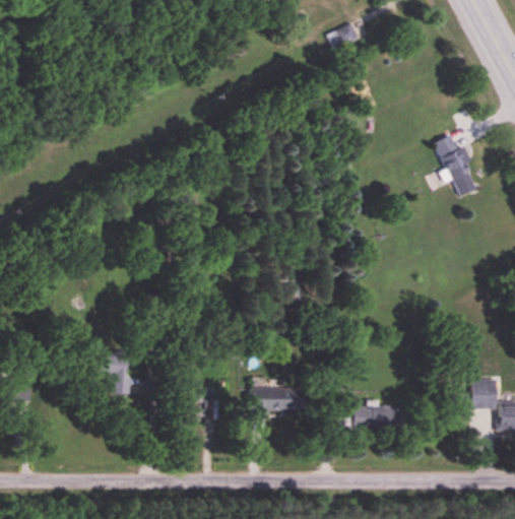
[(360,39),(353,23),(337,30),(343,45),(360,39)]
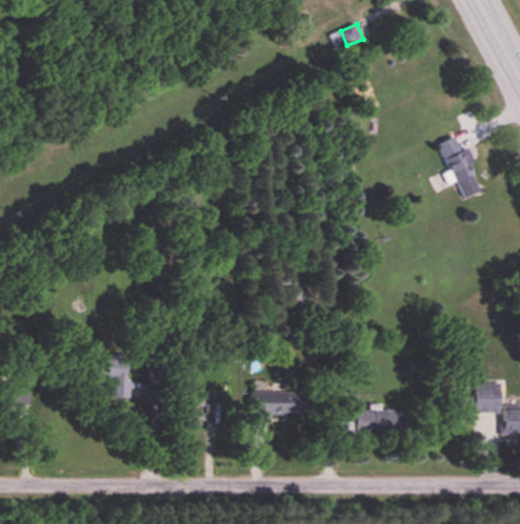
[(460,182),(478,171),(458,135),(440,146),(460,182)]
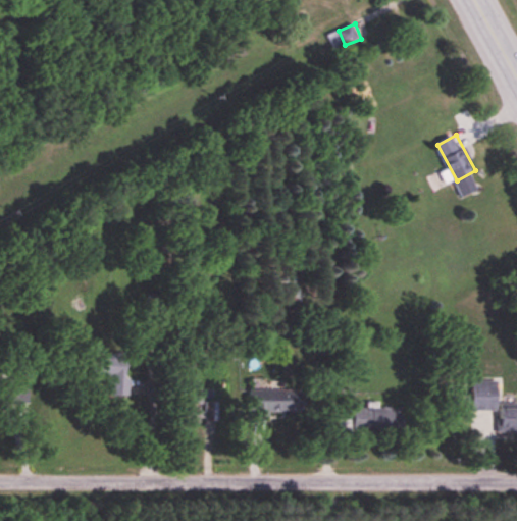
[(131,396),(131,353),(103,353),(103,347),(94,347),(94,378),(113,378),(113,396),(131,396)]
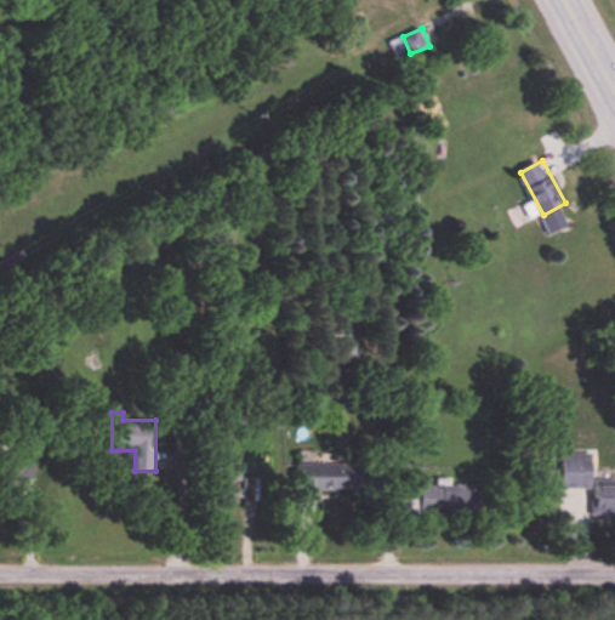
[(567,488),(597,488),(597,453),(567,453),(567,488)]
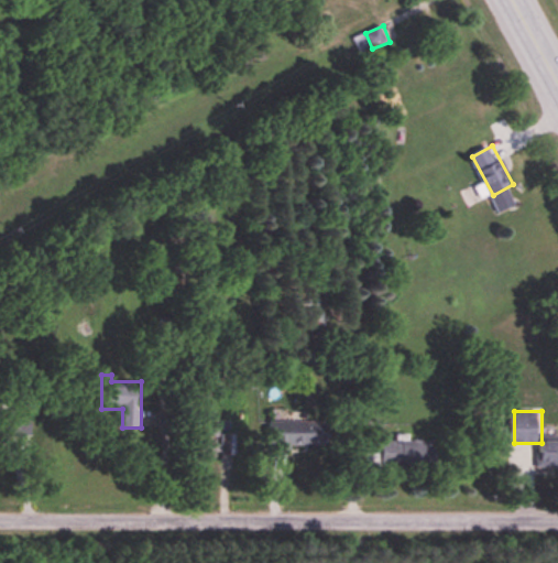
[(10,435),(33,435),(33,417),(10,417),(10,435)]
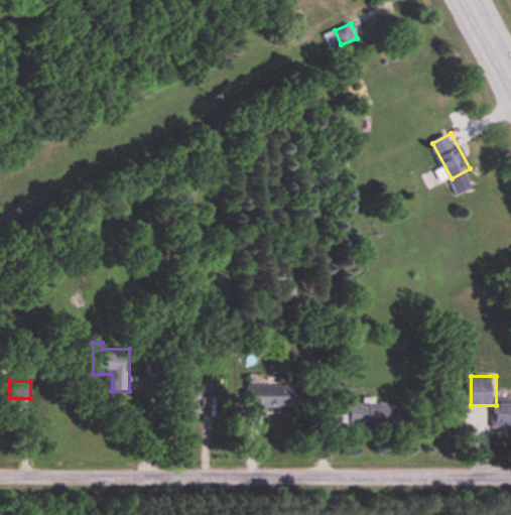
[(303,409),(303,384),(250,384),(250,409),(303,409)]
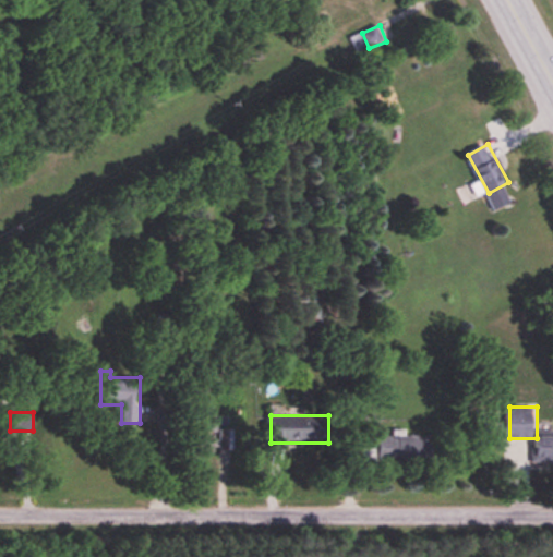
[(219,452),(219,416),(190,416),(190,452),(219,452)]
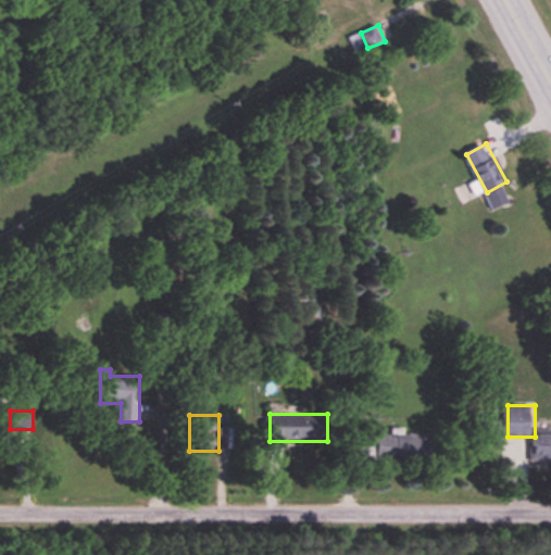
[(550,433),(539,433),(539,459),(550,459),(550,433)]
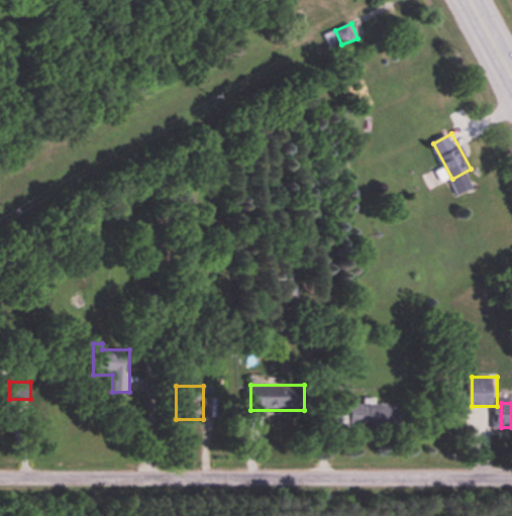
[(342,404),(342,425),(403,427),(404,405),(342,404)]
